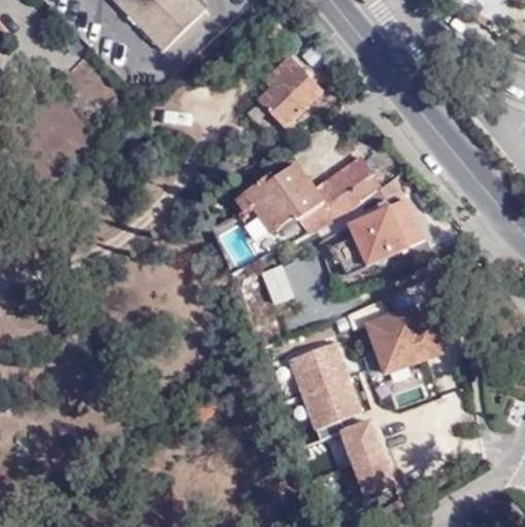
[(203,10),(194,0),(111,0),(160,51),(203,10)]
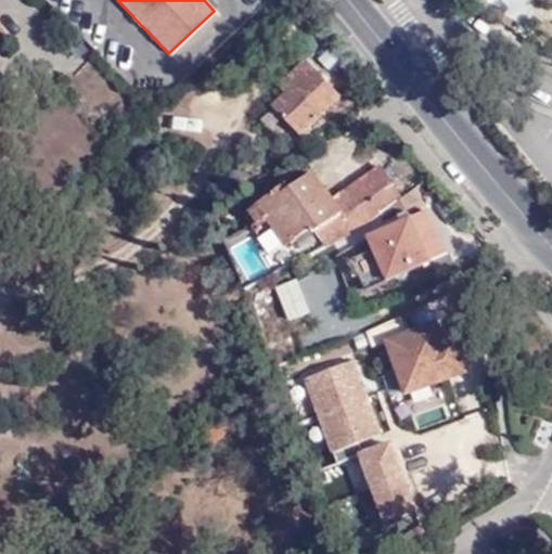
[(0,44),(11,36),(0,25),(0,44)]
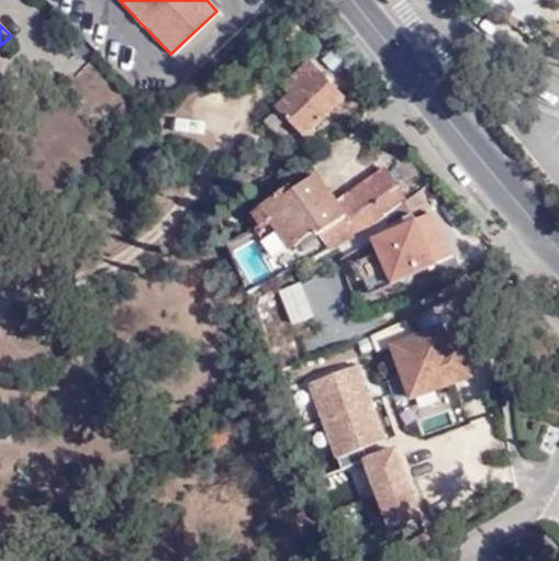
[(280,90),(286,97),(311,73),(304,65),(280,90)]
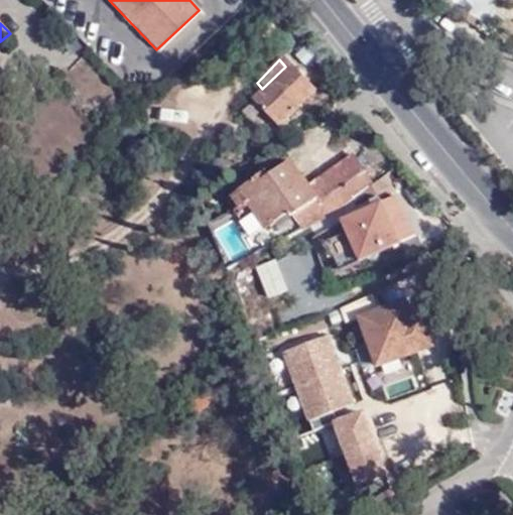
[(312,94),(285,67),(262,89),(249,101),(275,127),(312,94)]
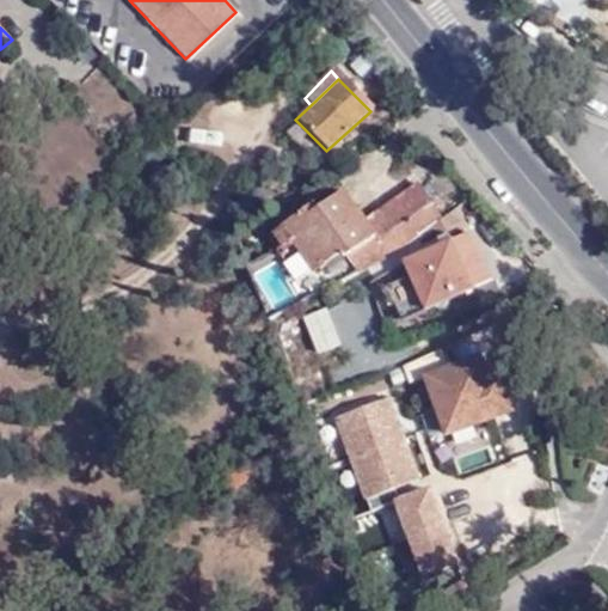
[(479,158),(427,191),(437,209),(440,212),(493,177),(479,158)]
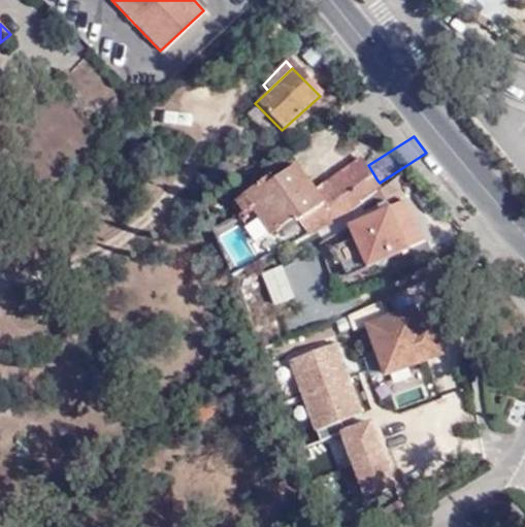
[(256,209),(253,211),(255,213),(267,231),(268,233),(297,213),(302,219),(326,201),(298,162),(274,179),(266,185),(262,179),(243,192),(253,204),(256,209)]
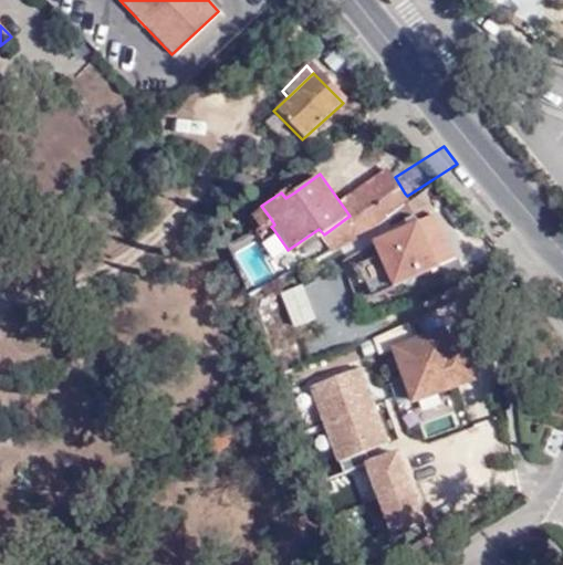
[(355,225),(405,194),(395,177),(393,174),(343,205),(350,216),(355,225)]
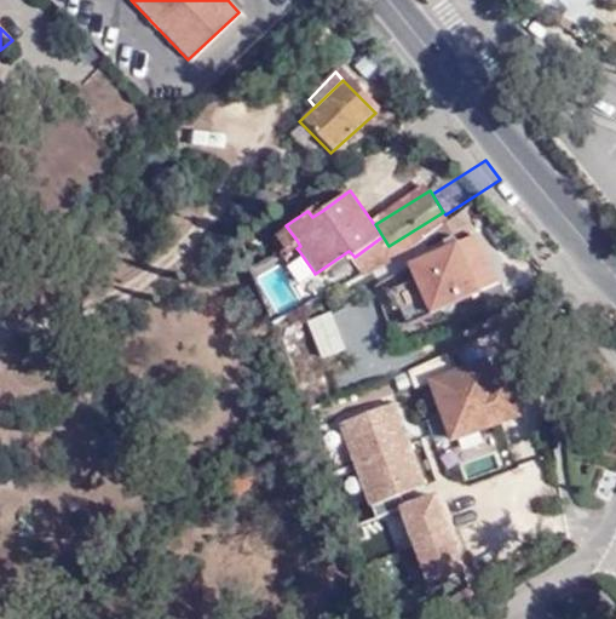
[(322,211),(317,204),(308,211),(312,217),(322,211)]
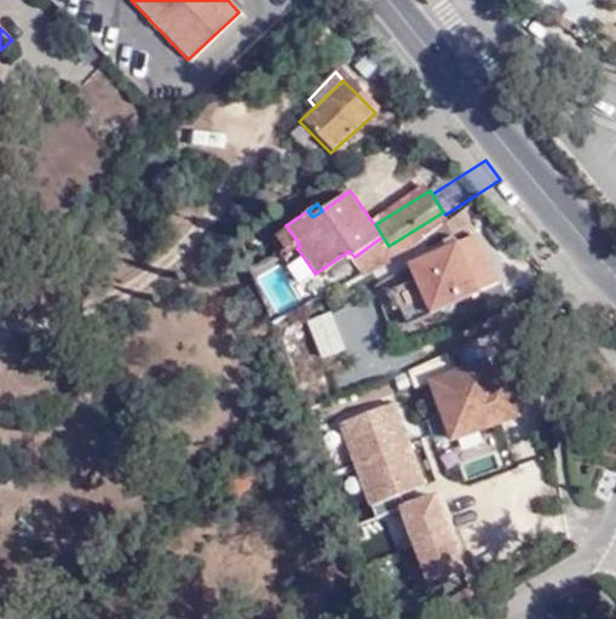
[(479,296),(447,223),(409,248),(416,263),(407,269),(430,319),(479,296)]
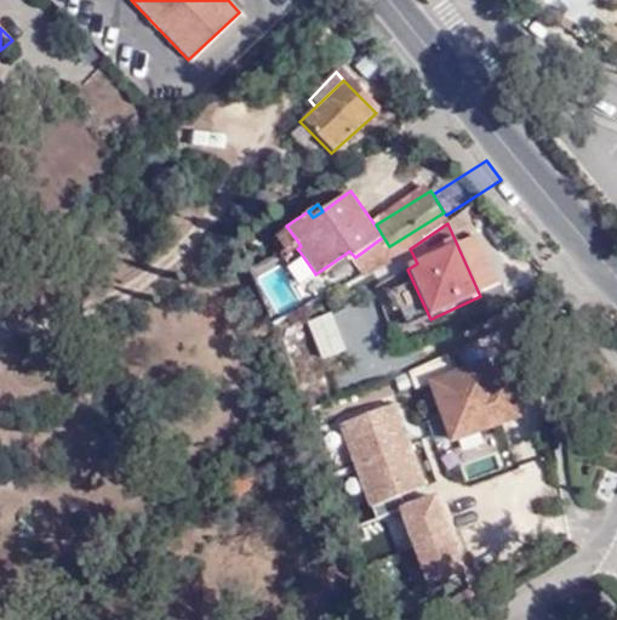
[(284,249),(297,240),(286,226),(274,235),(284,249)]
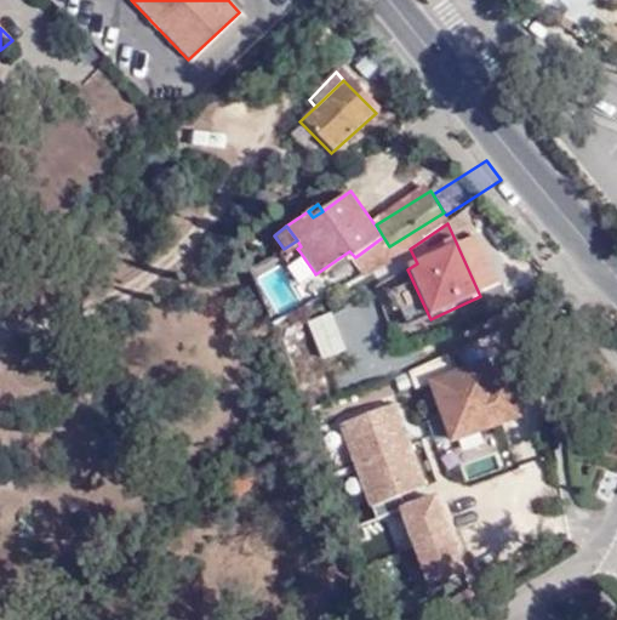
[(306,277),(314,272),(300,251),(291,256),(306,277)]
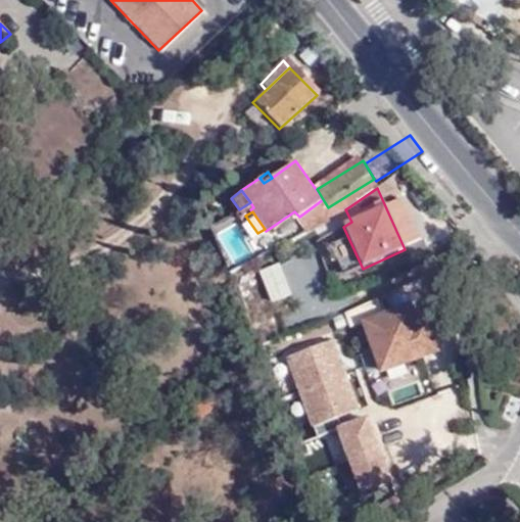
[(280,261),(245,275),(257,306),(267,303),(268,309),(285,301),(283,296),(293,292),(280,261)]
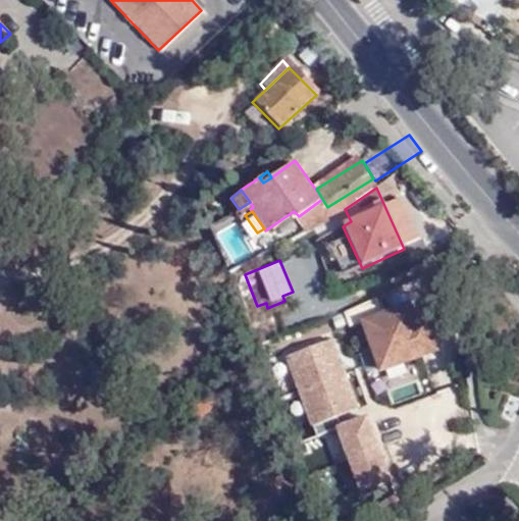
[(358,317),(378,371),(437,350),(432,336),(438,334),(426,300),(408,307),(406,300),(358,317)]
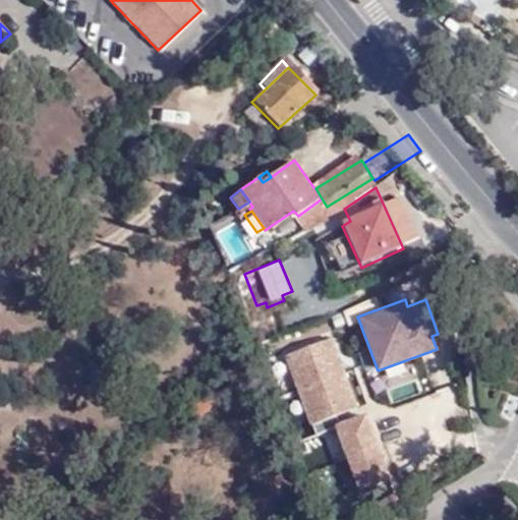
[(356,406),(331,337),(282,355),(307,424),(356,406)]
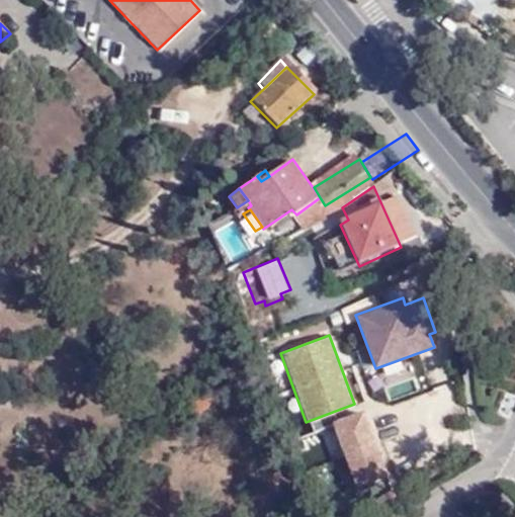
[(390,476),(364,410),(332,422),(357,488),(390,476)]
